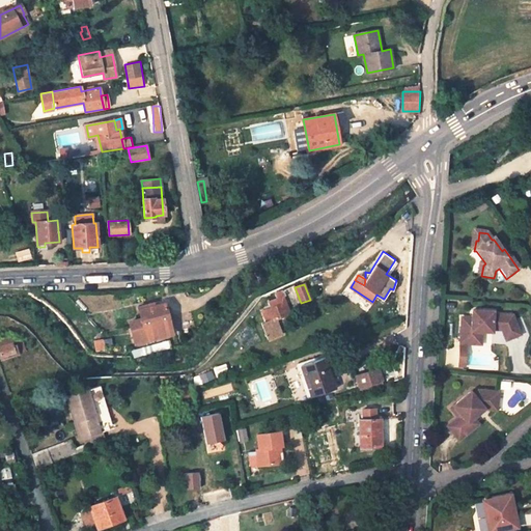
[(278,299),(268,303),(270,308),(263,311),(268,323),(262,324),(269,339),(281,335),(275,319),(289,313),(281,292),(276,295),(278,299)]
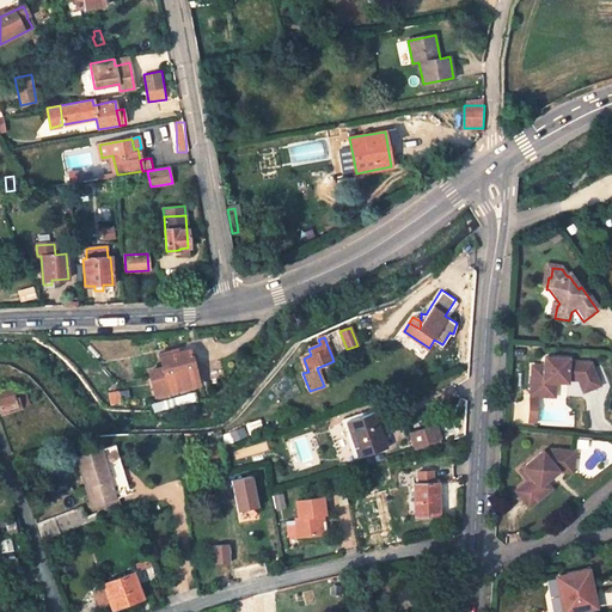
[(158,397),(196,386),(193,372),(194,372),(189,350),(160,357),(164,368),(151,371),(158,397)]
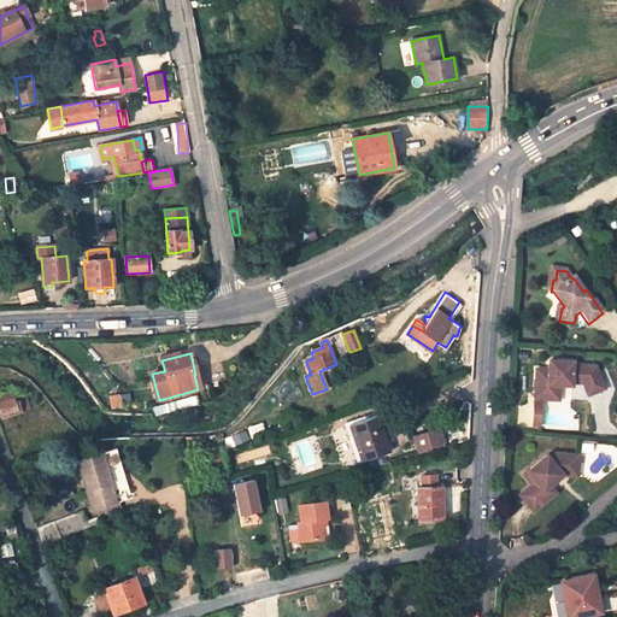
[(547,371),(535,370),(533,400),(548,400),(550,386),(553,382),(558,382),(566,383),(568,380),(579,381),(588,397),(604,389),(593,368),(571,366),(573,363),(547,362),(547,371)]
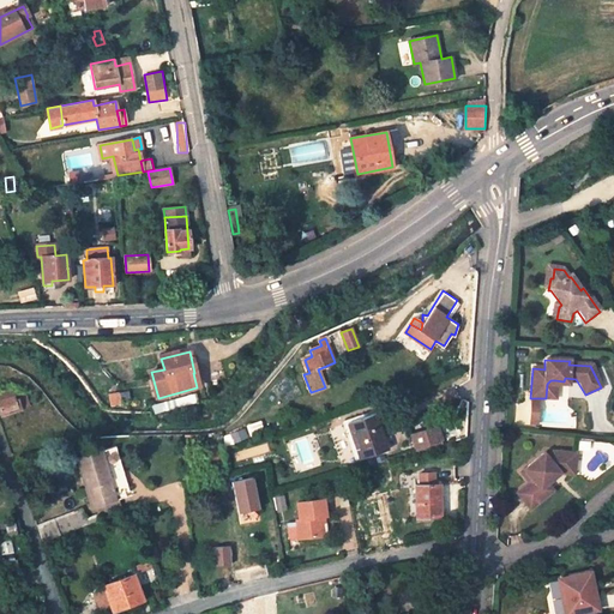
[(546,398),(555,399),(555,380),(551,380),(547,384),(546,398)]
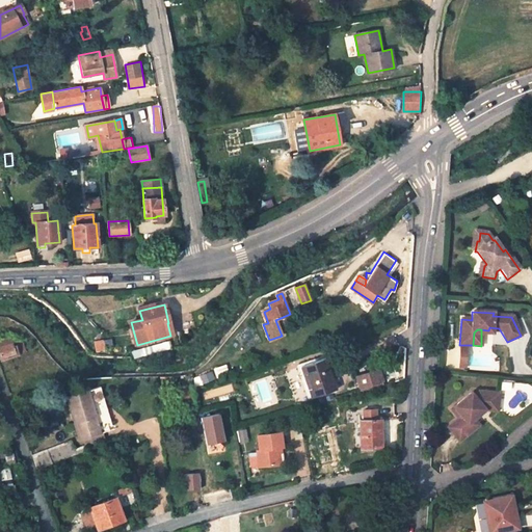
[(0,353),(2,360),(26,351),(22,339),(0,346),(0,353)]
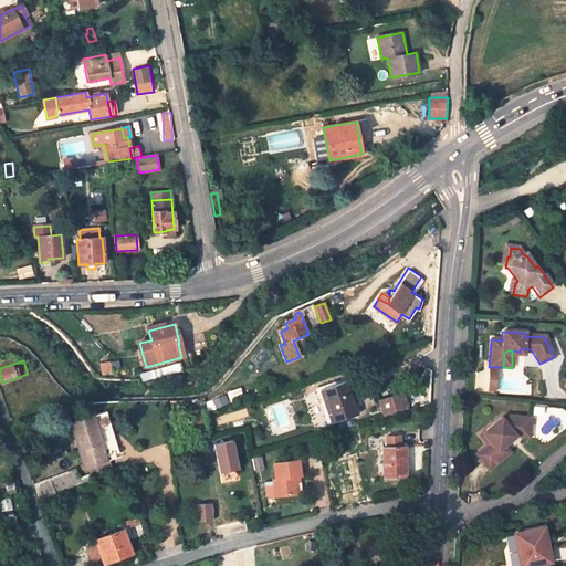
[(358,415),(346,381),(321,390),(332,423),(358,415)]
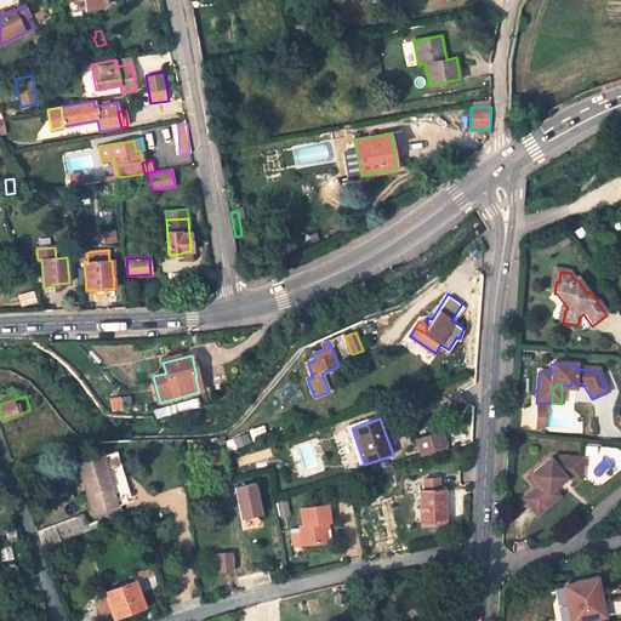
[(446,445),(442,427),(414,434),(420,453),(446,445)]
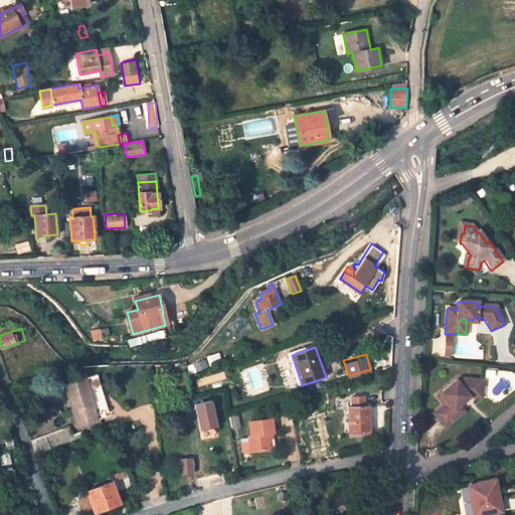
[(173,368),(175,385),(183,384),(178,361),(169,363),(170,369),(173,368)]
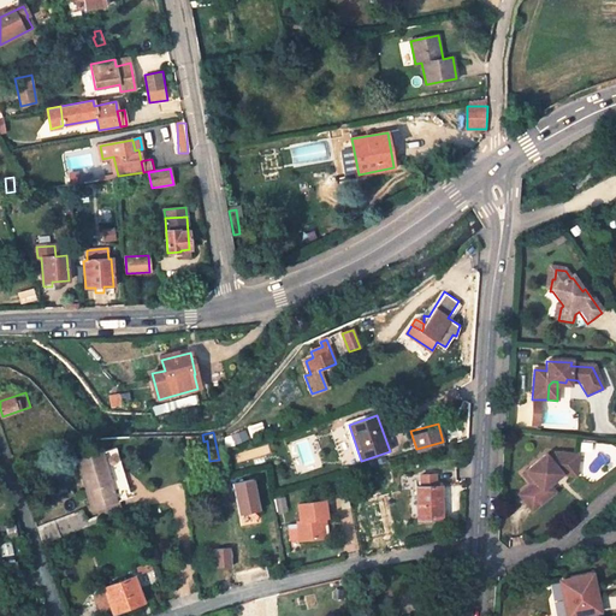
[(578,455),(554,452),(548,458),(544,455),(521,475),(529,485),(519,496),(532,511),(549,496),(543,490),(548,485),(554,480),(551,477),(558,469),(575,472),(578,455)]
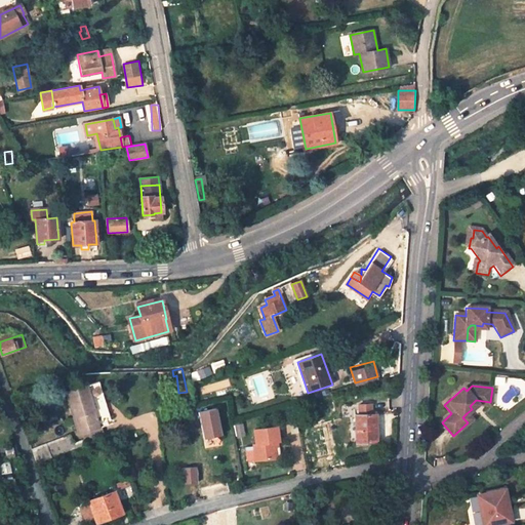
[(94,410),(87,387),(67,394),(74,416),(77,415),(82,432),(99,427),(94,410)]
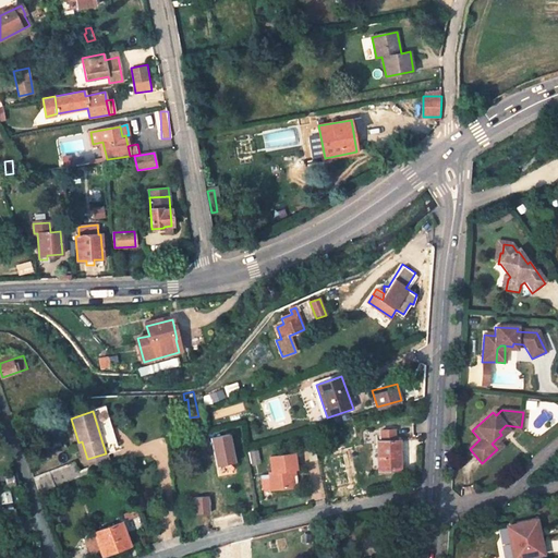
[(521,432),(521,427),(506,425),(499,432),(501,435),(507,429),(521,432)]
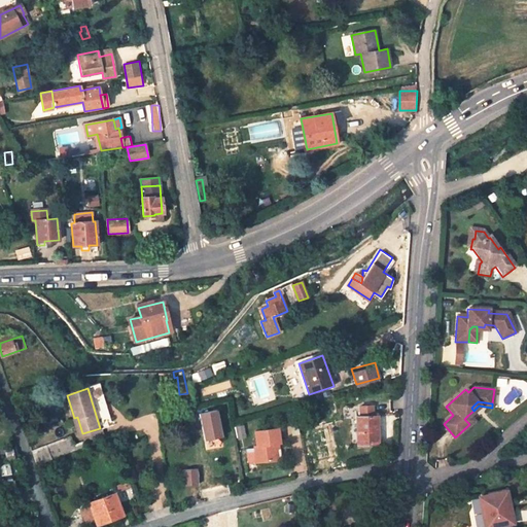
[(324,418),(339,415),(336,403),(321,407),(324,418)]
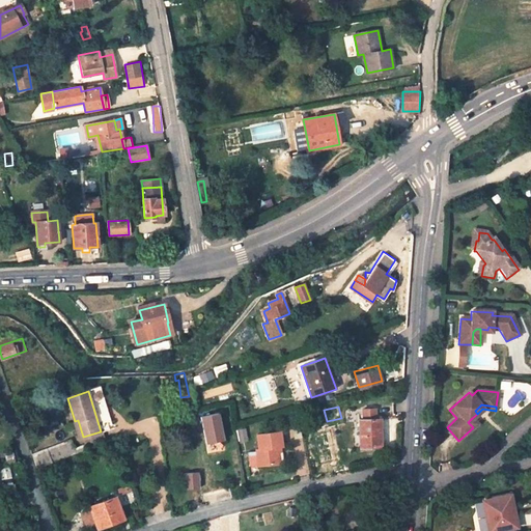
[(203,417),(218,414),(217,408),(202,412),(203,417)]
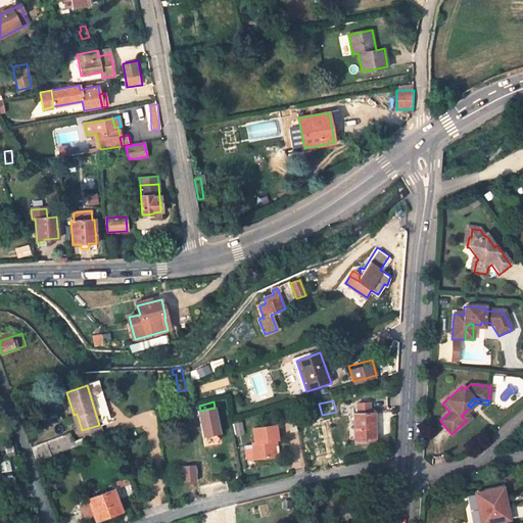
[(200,425),(203,436),(221,432),(216,408),(215,408),(200,411),(198,411),(199,420),(195,421),(196,426),(200,425)]
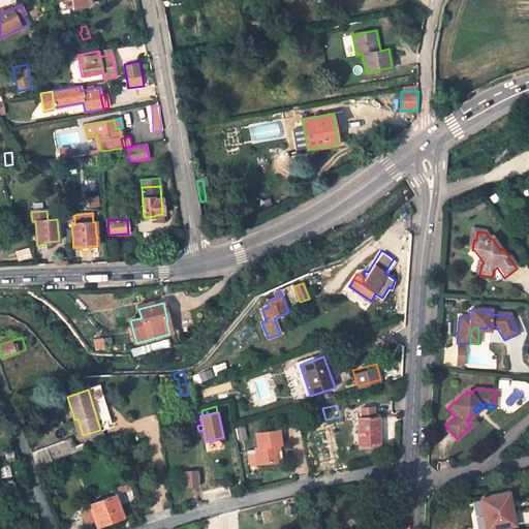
[(470,416),(466,421),(471,426),(475,423),(470,416)]
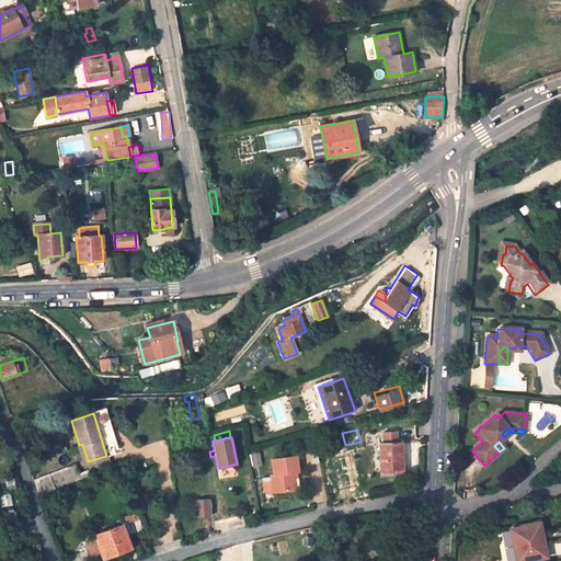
[(79,445),(83,462),(88,461),(82,444),(79,445)]
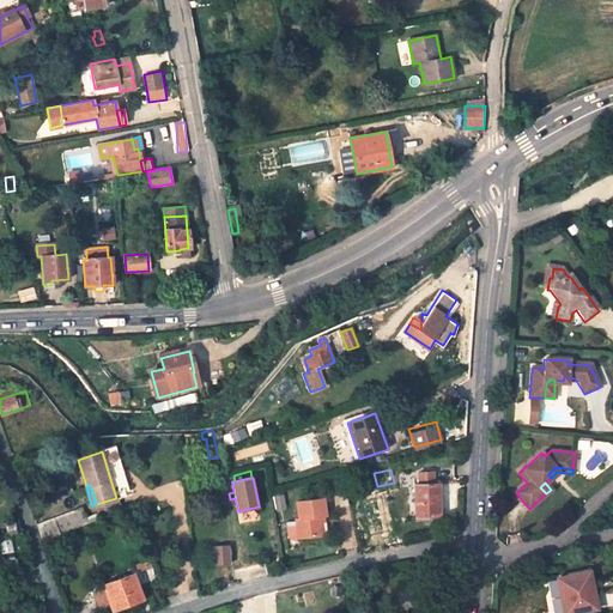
[(439,515),(438,485),(414,485),(416,516),(439,515)]
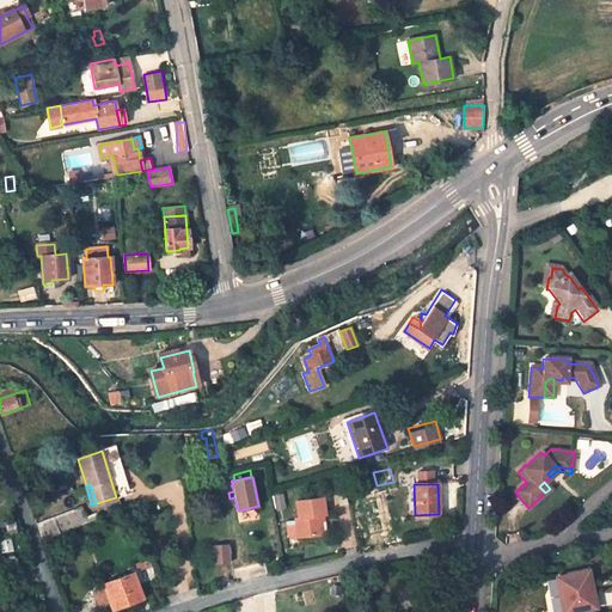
[(378,503),(395,500),(393,489),(375,493),(378,503)]
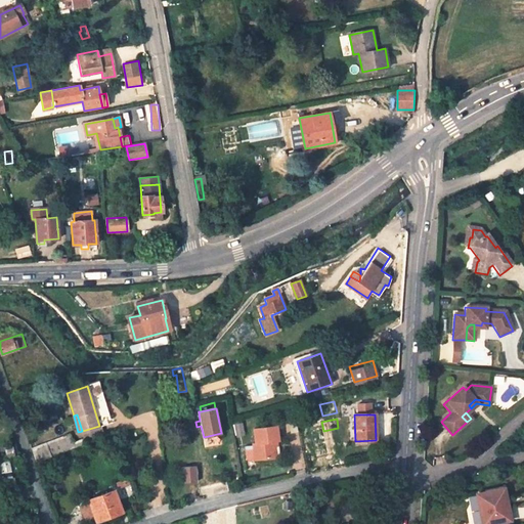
[(99,426),(82,431),(85,438),(104,432),(102,424),(99,426)]
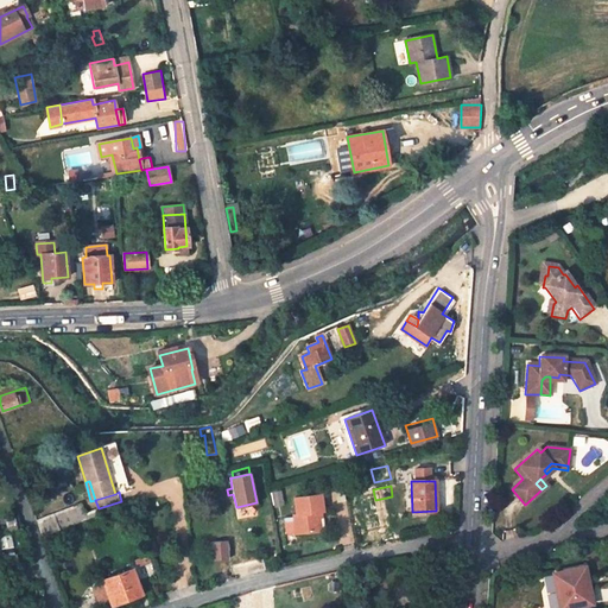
[(295,514),(297,534),(320,531),(318,518),(317,512),(323,512),(322,495),(296,498),(298,514),(295,514)]
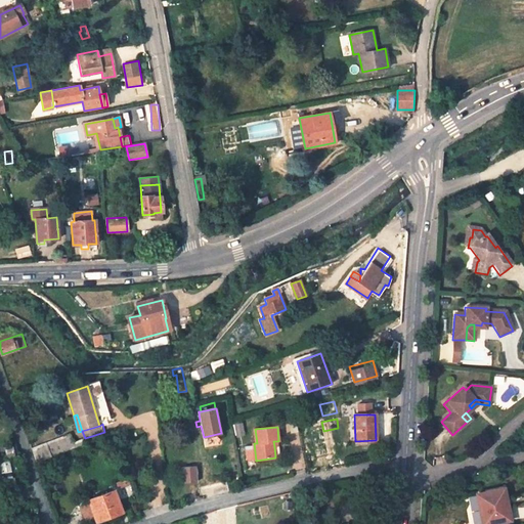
[(70,434),(48,443),(53,455),(75,446),(70,434)]
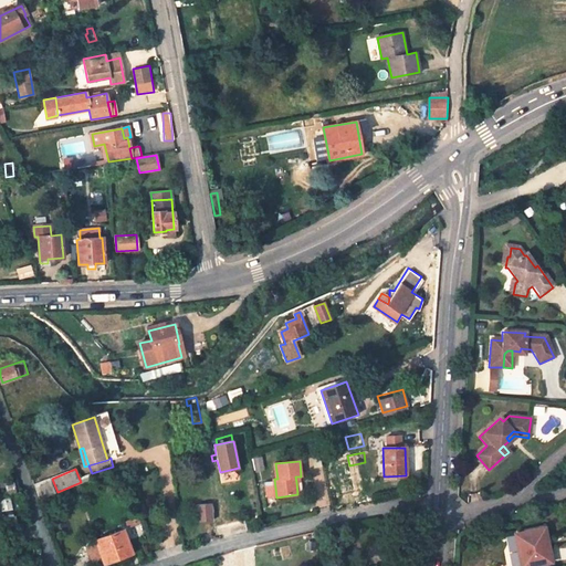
[(114,478),(116,484),(125,482),(123,475),(114,478)]
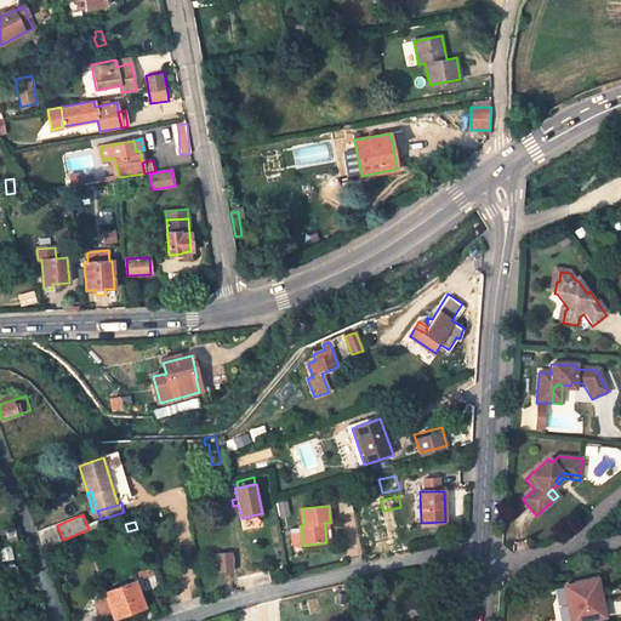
[(55,530),(39,537),(43,547),(60,541),(55,530)]
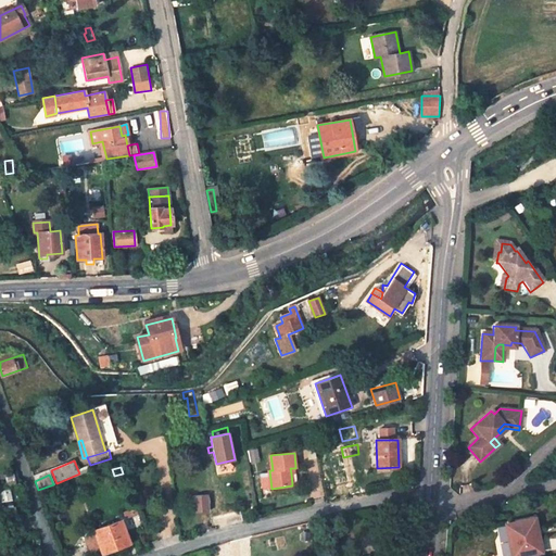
[(193,497),(194,513),(207,512),(205,495),(193,497)]
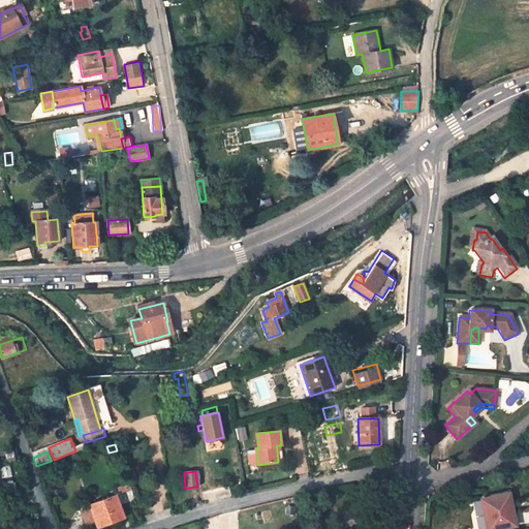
[(480,499),(487,528),(499,528),(516,526),(512,512),(510,512),(507,494),(480,499)]
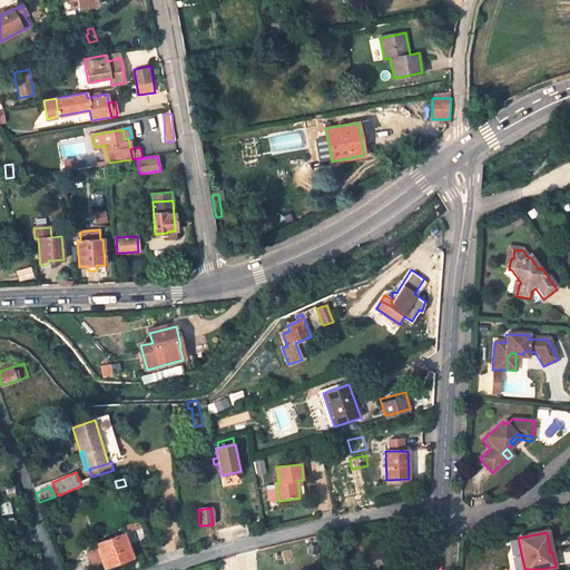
[(96,544),(105,568),(133,557),(125,533),(96,544)]
